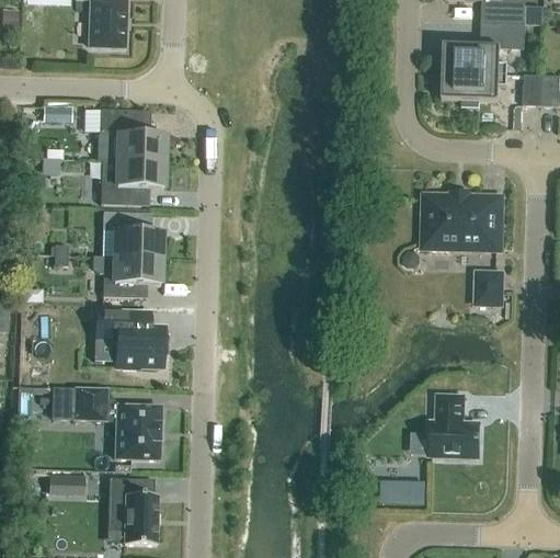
[(76,0),(91,0),(90,46),(124,47),(126,0),(102,0),(76,0)]
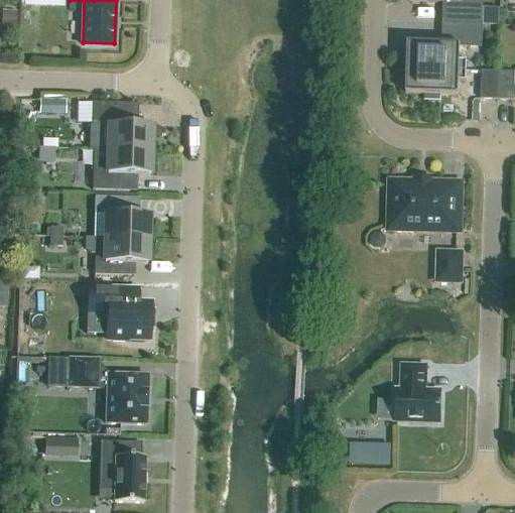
[(484,8),(463,7),(463,0),(443,0),(443,7),(443,20),(484,22),(484,8)]
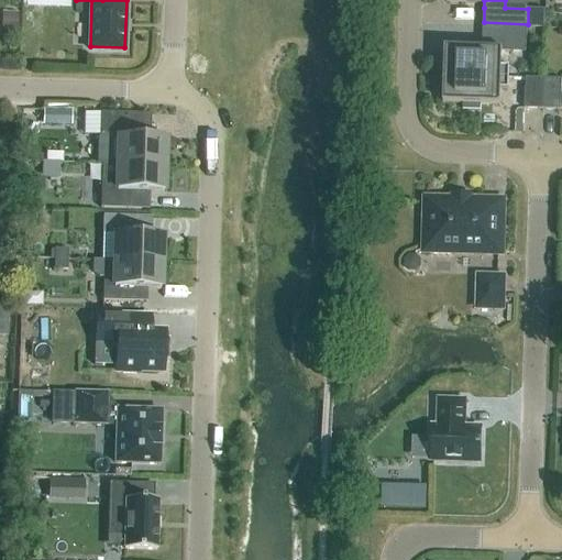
[(18,10),(2,10),(1,28),(18,29),(18,10)]
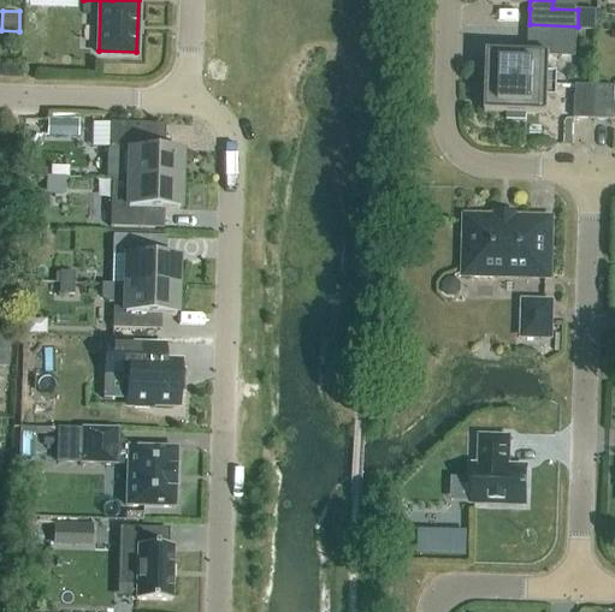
[(528,49),(550,51),(551,43),(577,45),(578,27),(530,24),(528,49)]
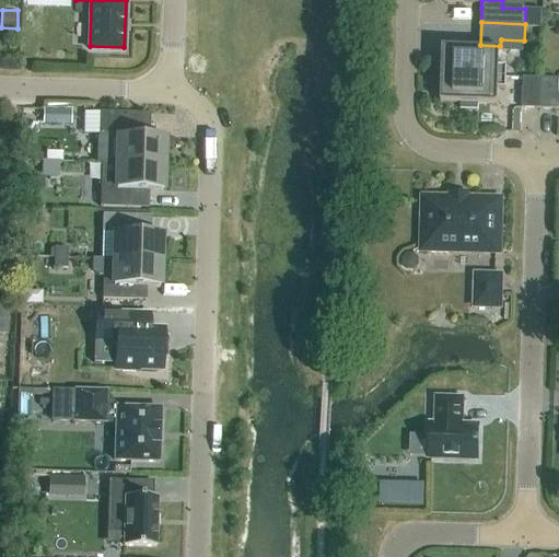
[(443,71),(508,73),(508,62),(495,61),(495,48),(500,48),(500,46),(480,45),(443,44),(443,46),(450,46),(450,60),(443,60),(443,71)]
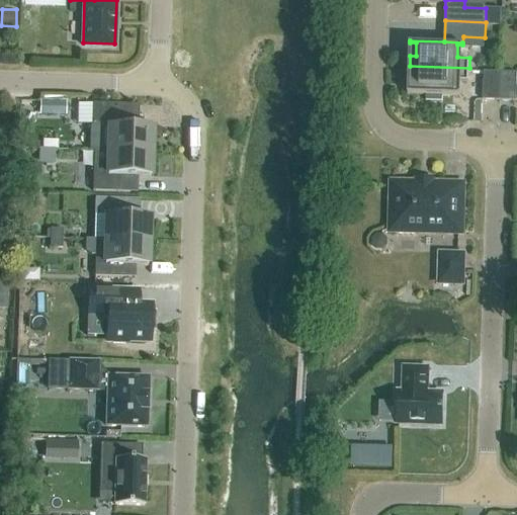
[(468,79),(469,68),(410,66),(409,77),(415,77),(415,89),(409,89),(409,91),(427,92),(427,98),(443,99),(443,92),(461,93),(461,91),(456,91),(456,78),(468,79)]
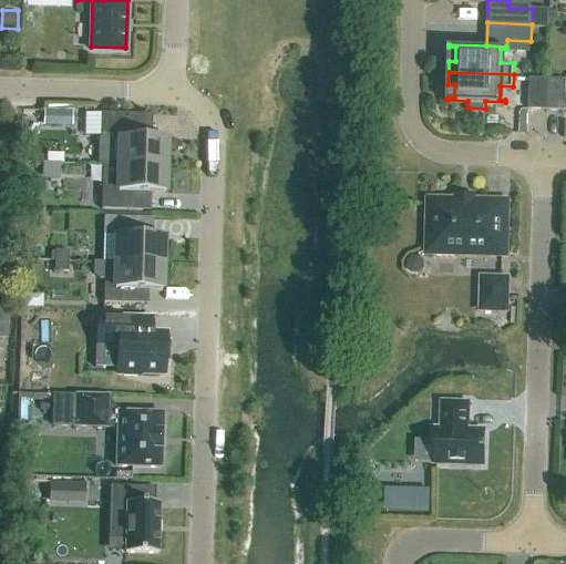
[(530,108),(547,108),(548,77),(531,75),(530,108)]
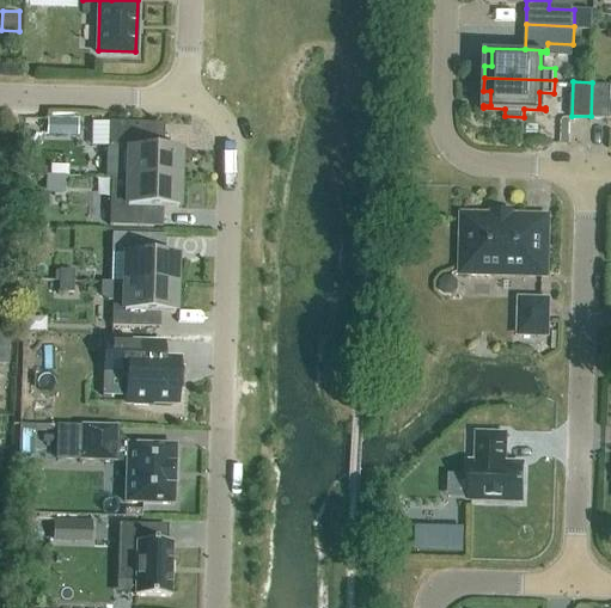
[(592,83),(591,116),(610,117),(610,84),(592,83)]
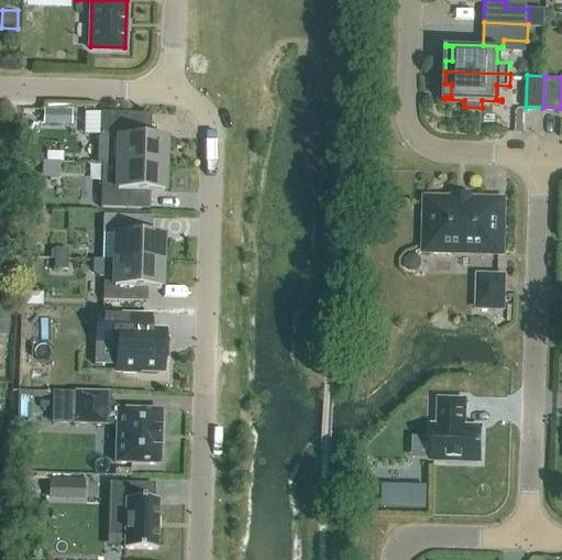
[(99,144),(99,160),(102,161),(118,161),(165,162),(166,135),(134,134),(135,111),(100,110),(99,144)]
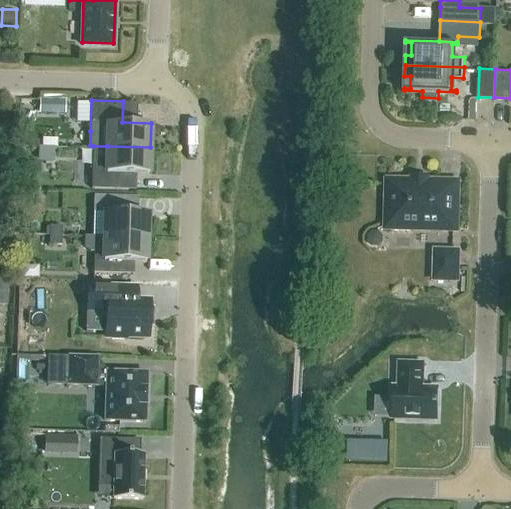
[(41,145),(57,145),(57,128),(41,128),(41,145)]
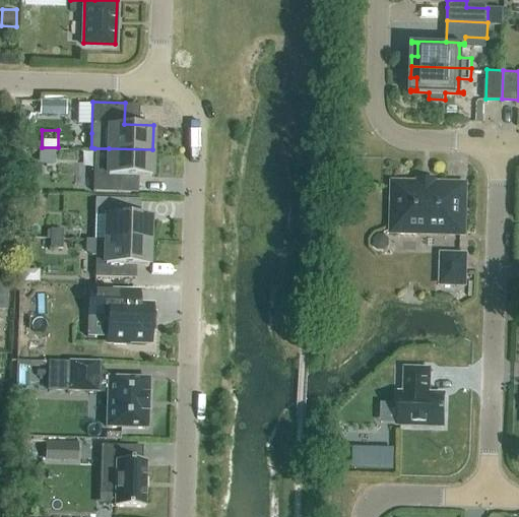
[(94,163),(93,189),(120,190),(120,174),(151,175),(152,149),(109,148),(94,148),(94,163)]
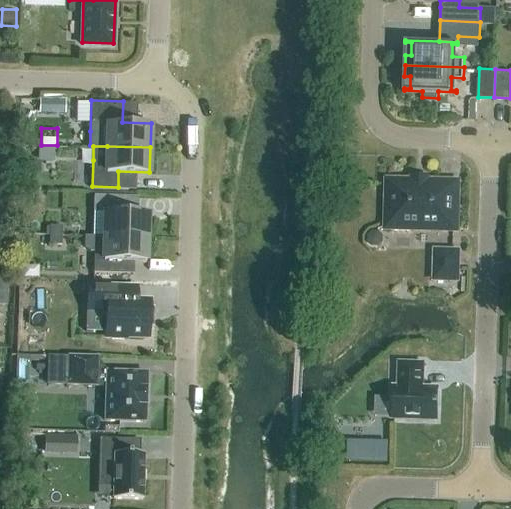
[(457,180),(441,180),(393,179),(392,196),(389,196),(388,224),(393,224),(395,227),(410,227),(412,225),(445,225),(445,221),(456,222),(457,180)]
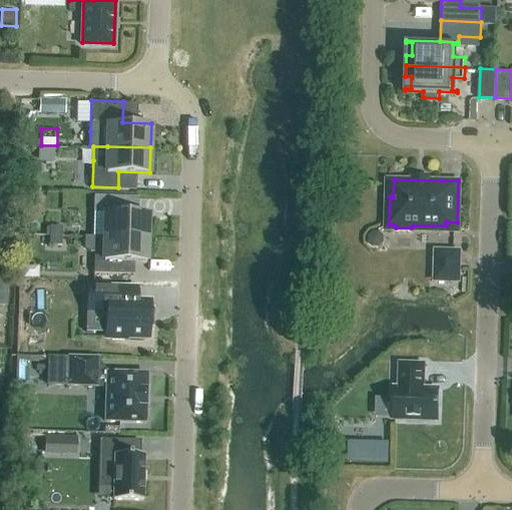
[(105,234),(147,236),(148,211),(119,210),(120,194),(94,193),(94,209),(105,210),(105,234)]
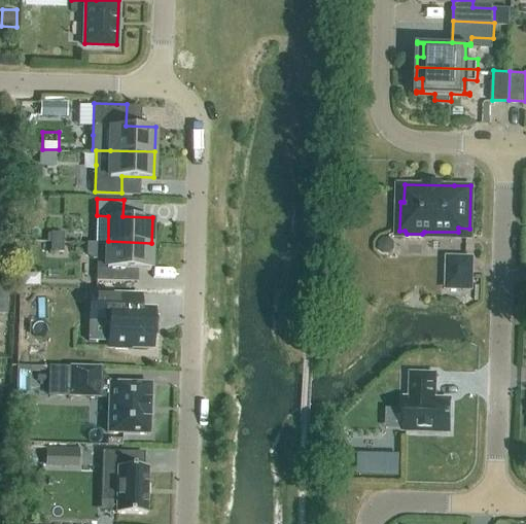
[(50,240),(63,240),(63,231),(51,230),(50,240)]
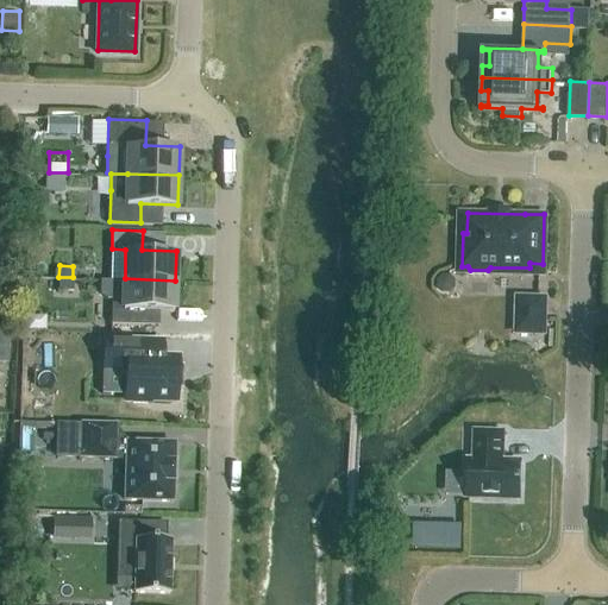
[(73,288),(73,277),(58,277),(58,288),(73,288)]
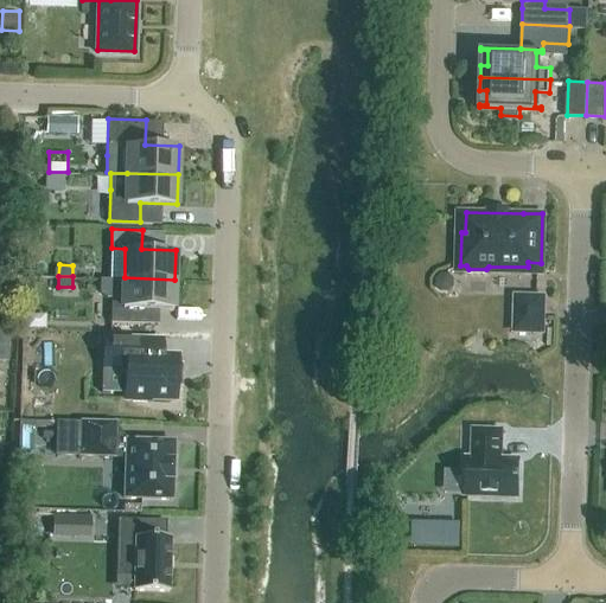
[(140,321),(140,307),(174,308),(174,280),(125,277),(101,277),(101,289),(107,296),(113,296),(112,321),(140,321)]
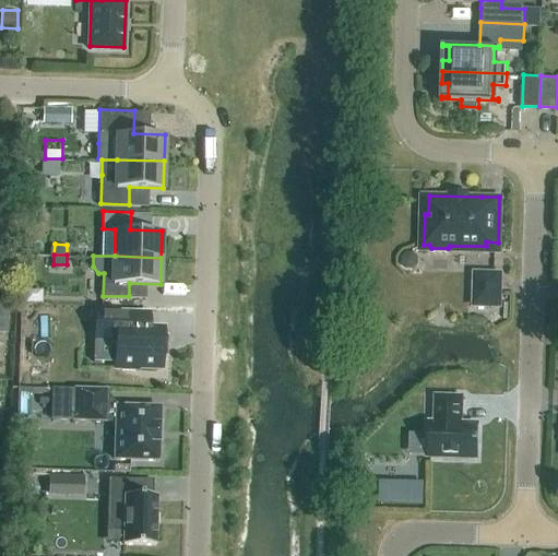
[(475,303),(501,304),(502,271),(476,270),(475,303)]
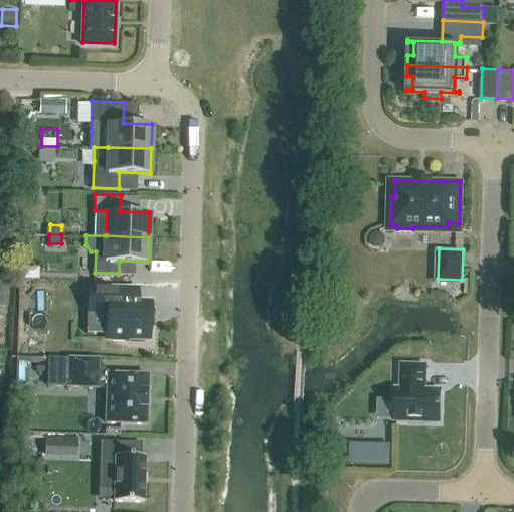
[(89,284),(88,310),(108,311),(108,336),(112,336),(113,339),(124,339),(126,337),(150,337),(150,325),(154,323),(154,309),(151,307),(151,302),(138,301),(138,286),(124,285),(89,284)]
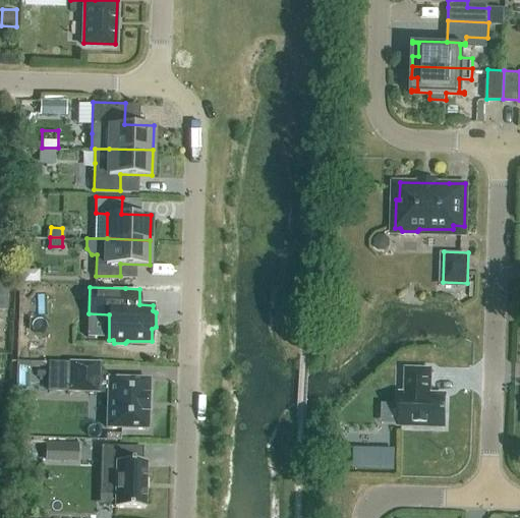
[(51,359),(50,388),(109,390),(108,425),(148,426),(149,426),(150,378),(99,376),(100,361),(51,359)]
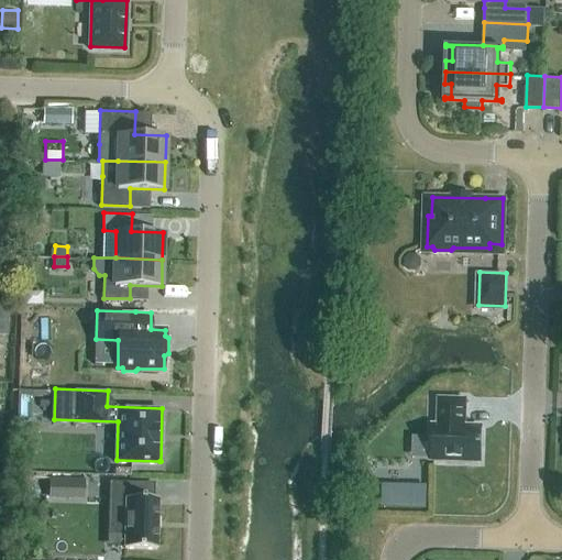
[(466,416),(466,397),(439,396),(439,424),(433,424),(432,458),(481,460),(482,425),(463,425),(463,418),(464,418),(465,417),(466,416)]
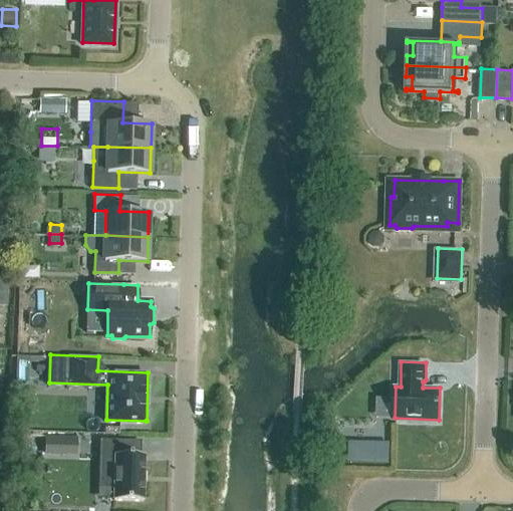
[(360,457),(372,436),(353,425),(341,446),(360,457)]
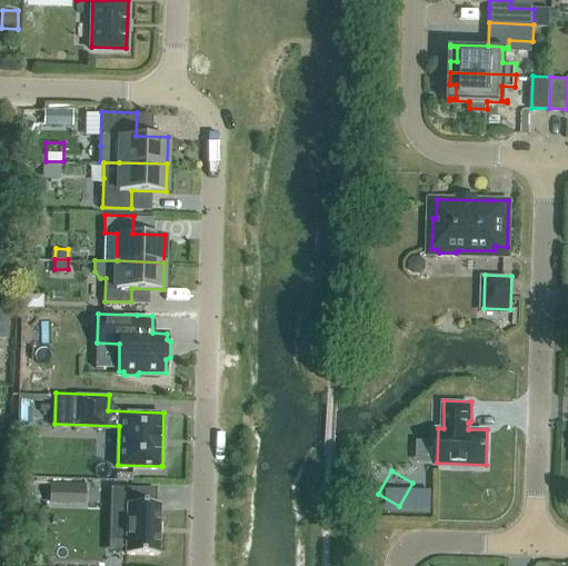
[(50,477),(51,503),(87,503),(86,476),(50,477)]
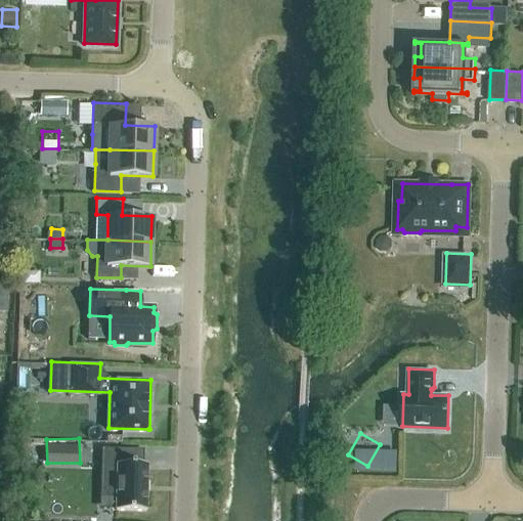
[(104,447),(102,496),(116,496),(116,509),(145,510),(147,463),(132,462),(133,448),(104,447)]
